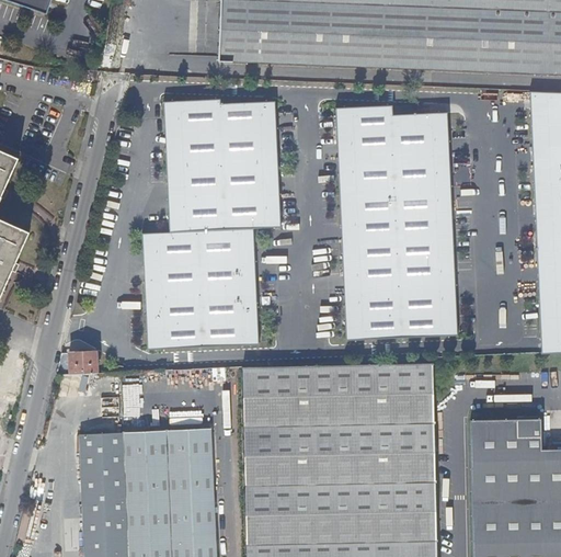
[(16,0),(47,10),(50,0),(16,0)]
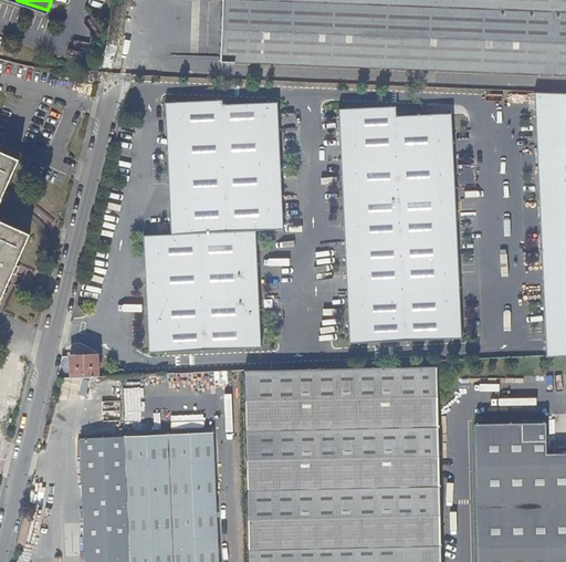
[(220,0),(218,56),(565,70),(565,0),(220,0)]
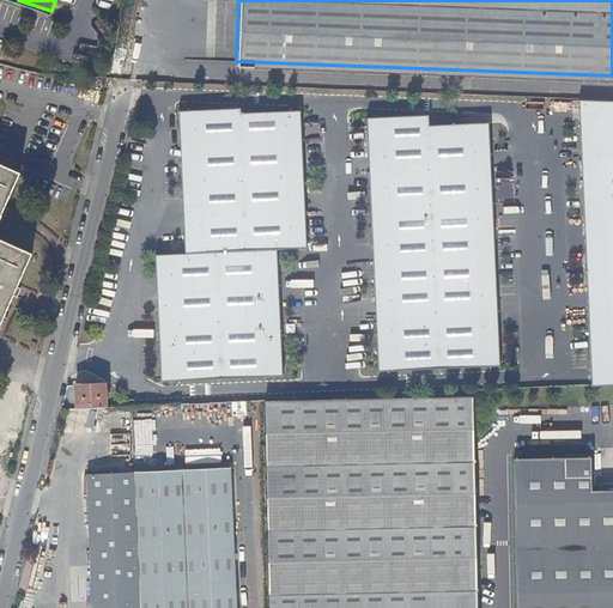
[(612,384),(612,101),(576,102),(578,151),(590,385),(612,384)]
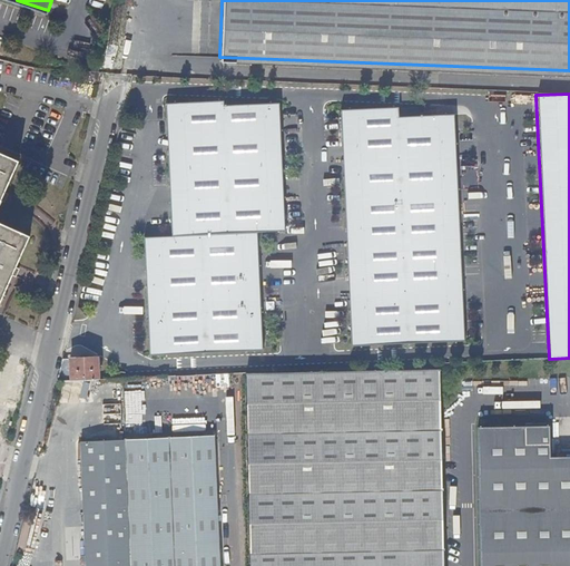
[(146,236),(150,353),(193,352),(262,349),(257,232),(284,230),(279,101),(226,104),(226,99),(168,103),(173,235),(146,236)]
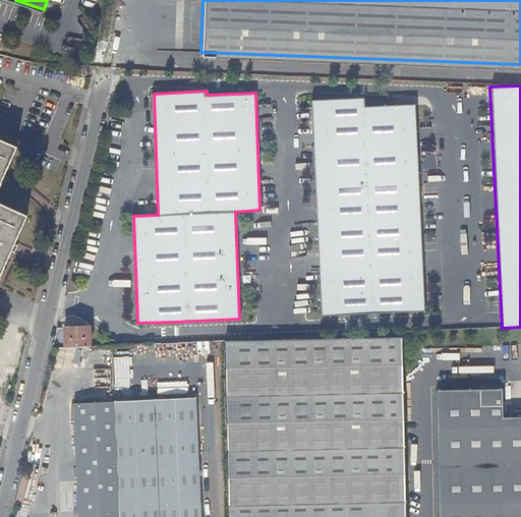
[(363,99),(310,101),(311,136),(314,202),(320,316),(385,313),(424,311),(419,208),(414,106),(364,108),(363,99)]
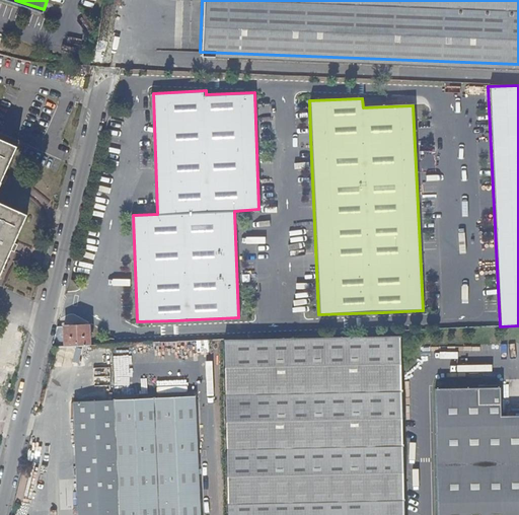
[(0,273),(26,213),(0,201),(0,180),(16,145),(0,138),(0,273)]
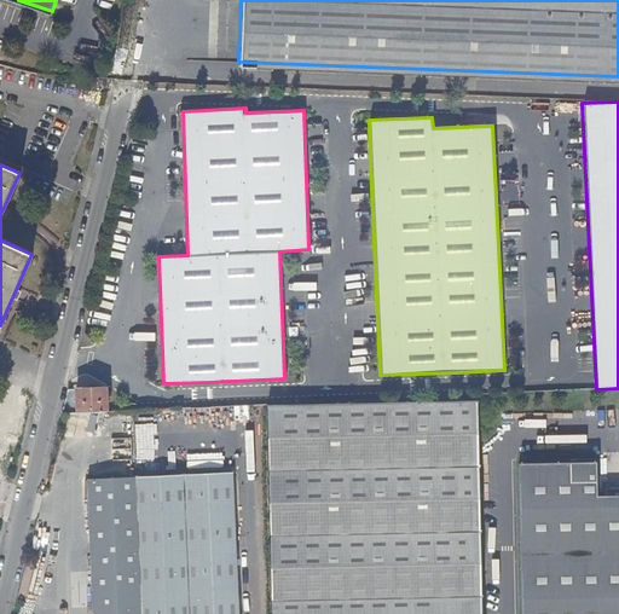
[(77,388),(77,411),(108,410),(108,388),(77,388)]
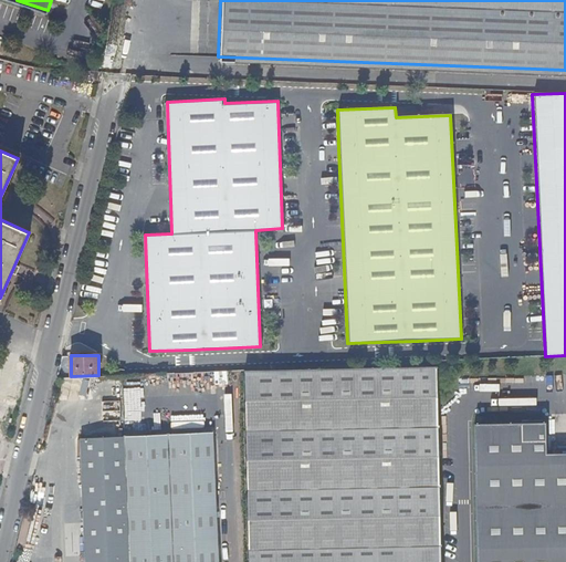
[(438,561),(435,367),(410,367),(244,371),(249,561),(438,561)]
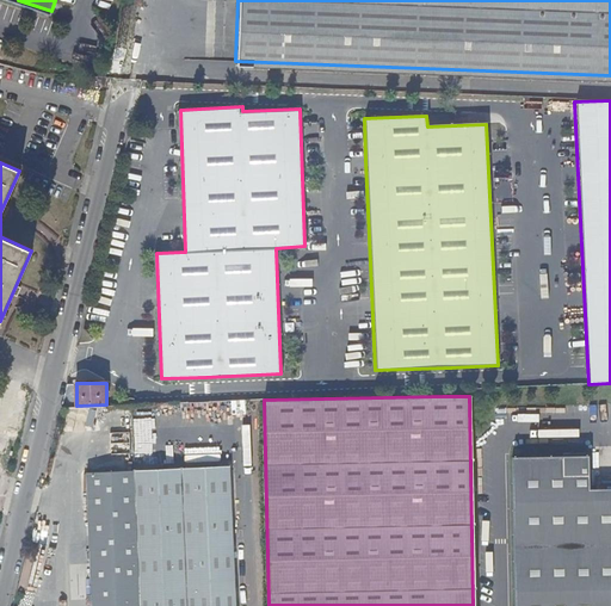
[(510,457),(512,605),(610,605),(610,488),(587,489),(587,452),(561,453),(561,456),(510,457)]
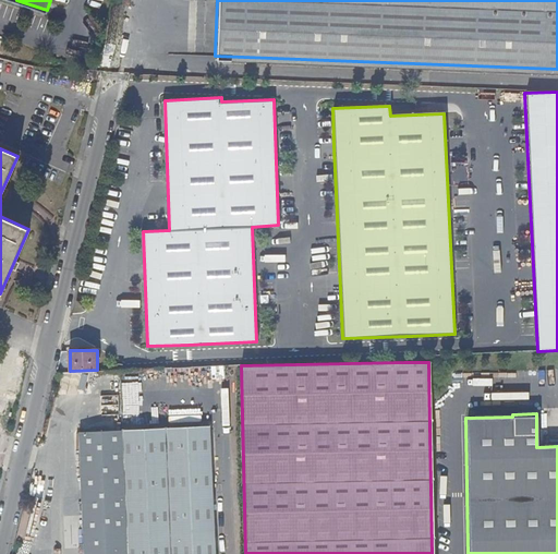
[(215,553),(209,424),(77,430),(84,553),(215,553)]
